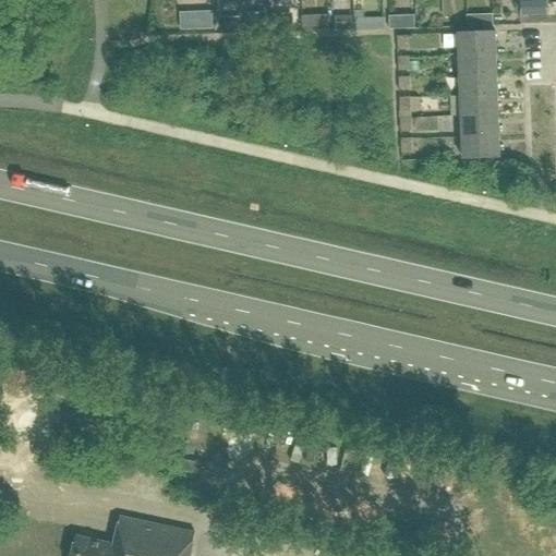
[(532,0),(532,12),(545,12),(544,0),(532,0)]
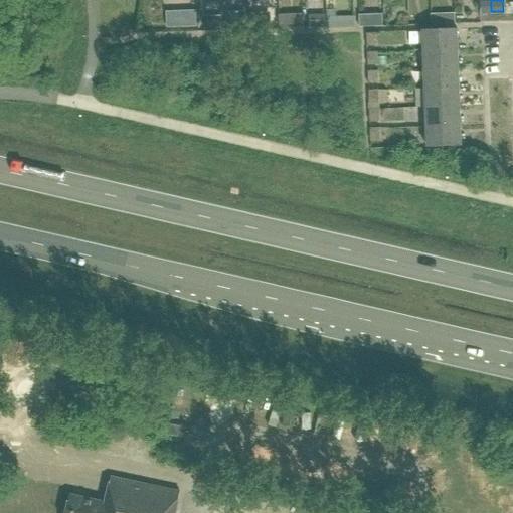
[(194,9),(182,10),(182,26),(194,25),(194,9)]
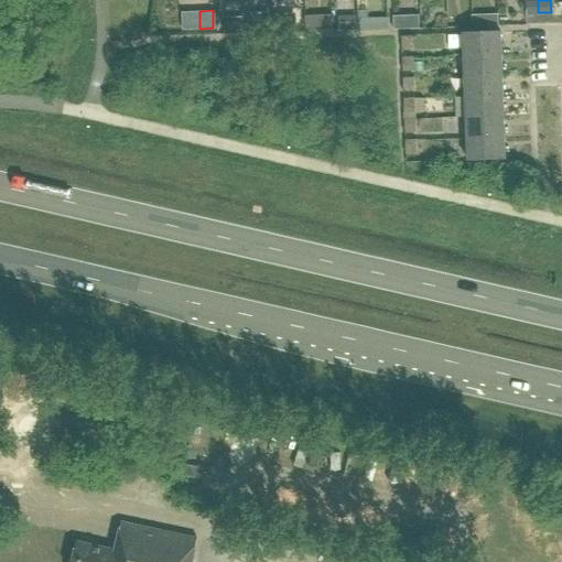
[(314,15),(304,15),(304,31),(314,31),(314,15)]
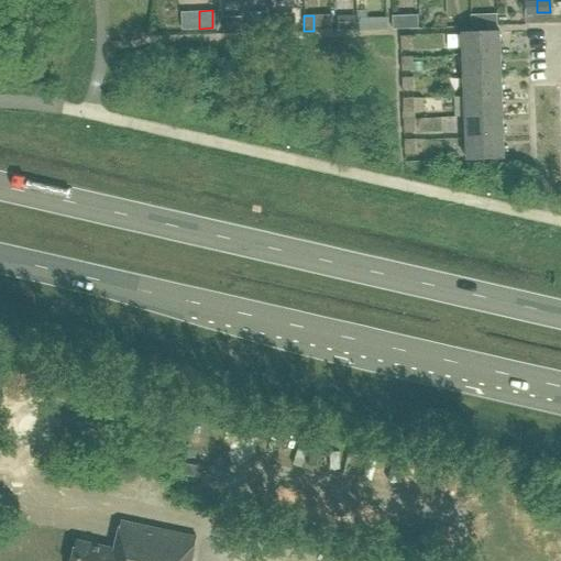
[(461,54),(499,52),(498,30),(460,32),(461,54)]
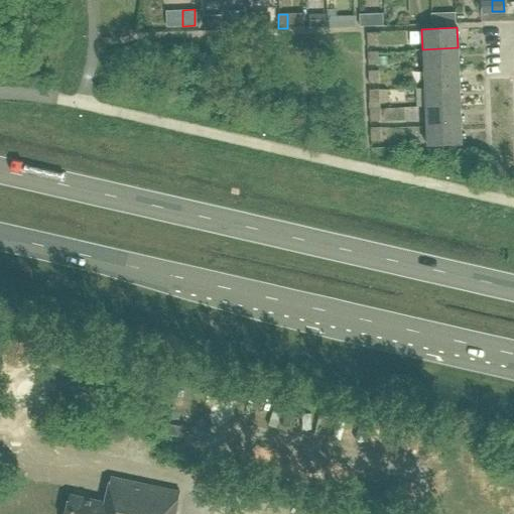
[(376,32),(366,32),(366,44),(376,44),(376,32)]
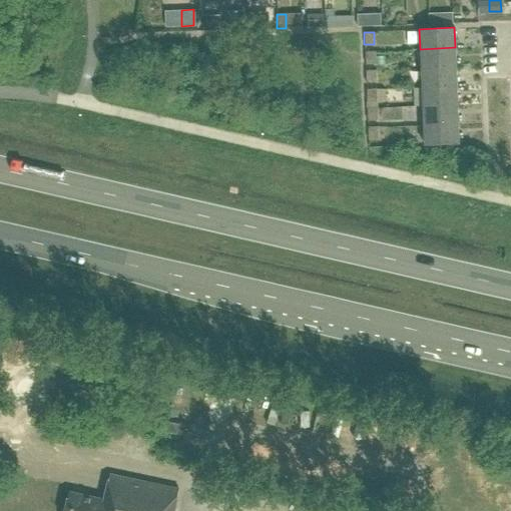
[(421,67),(456,66),(455,47),(420,49),(421,67)]
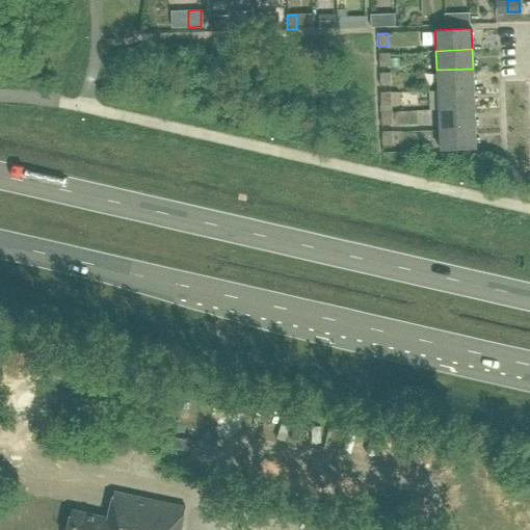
[(378,65),(389,65),(389,53),(378,53),(378,65)]
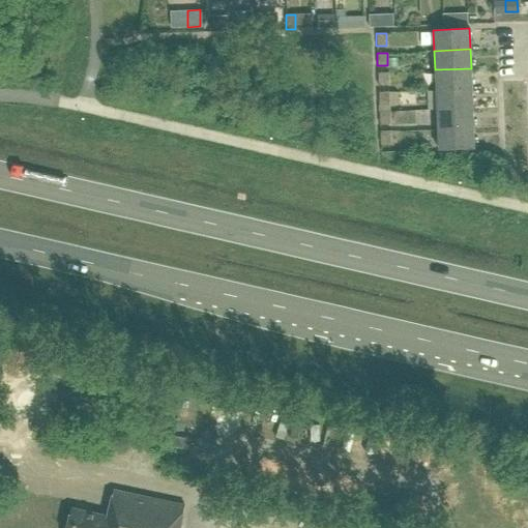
[(436,89),(472,88),(471,68),(435,69),(436,89)]
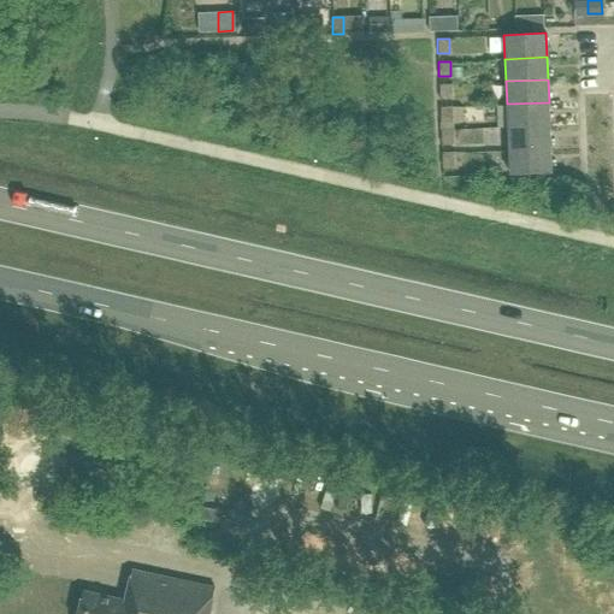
[(440,99),(452,99),(450,84),(438,84),(440,99)]
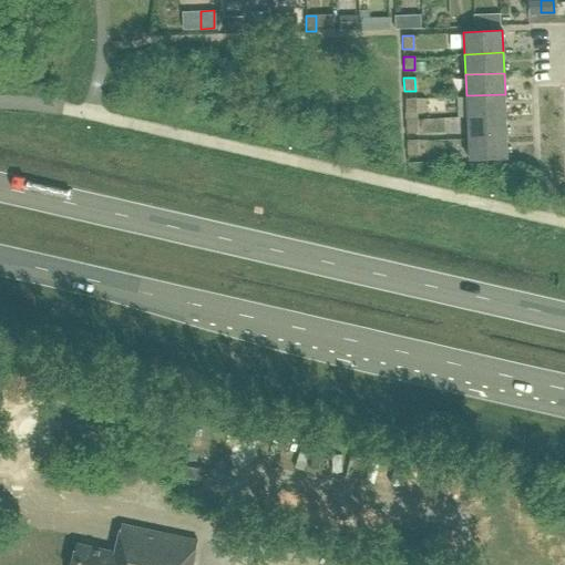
[(468,116),(505,114),(505,94),(466,95),(468,116)]
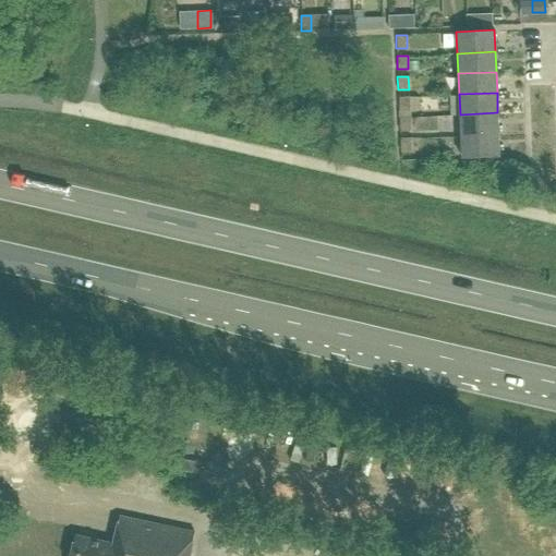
[(398,110),(399,110),(409,110),(409,96),(398,96),(398,110)]
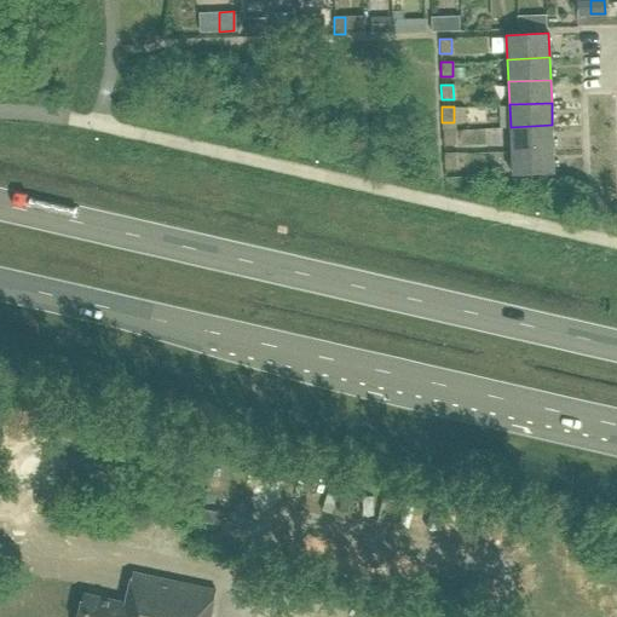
[(511,150),(553,148),(552,125),(511,127),(511,150)]
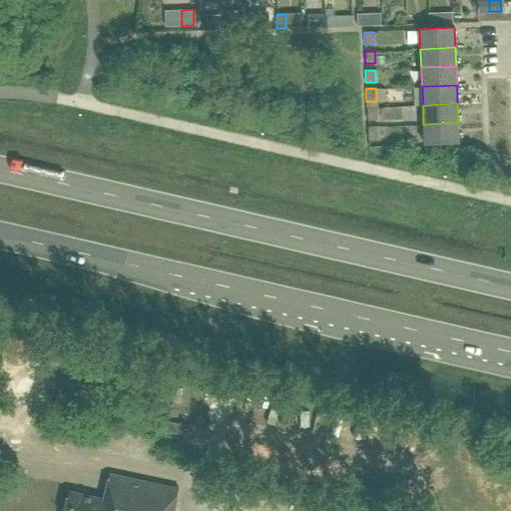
[(367,119),(377,119),(377,107),(367,107),(367,119)]
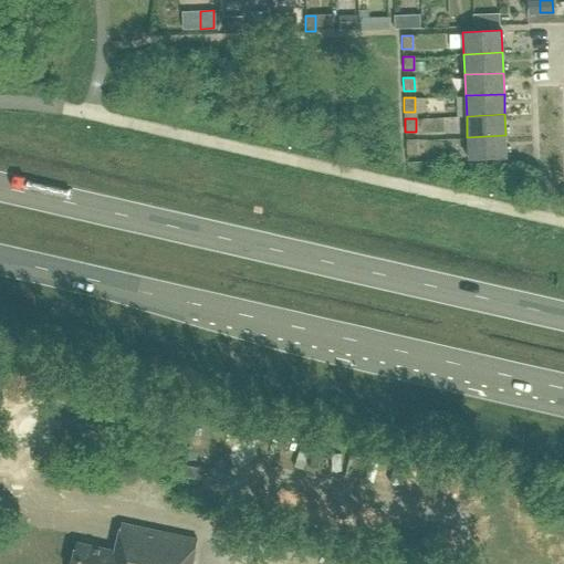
[(505,135),(467,137),(468,158),(507,157),(505,135)]
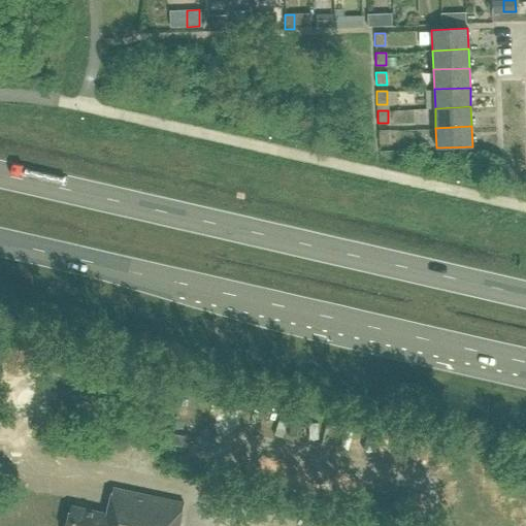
[(379,142),(389,142),(388,130),(377,130),(379,142)]
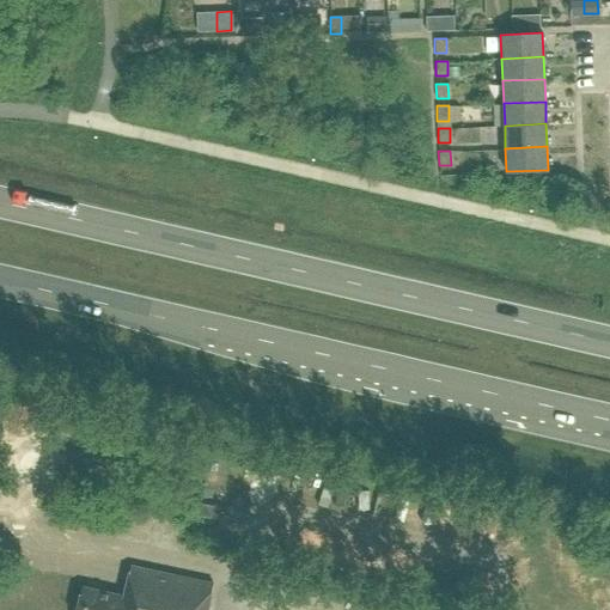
[(123,595),(83,586),(77,609),(206,609),(213,583),(171,574),(130,565),(123,595)]
